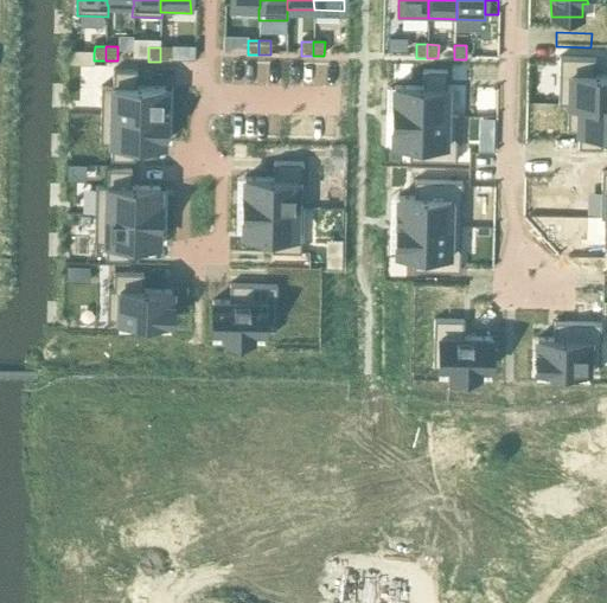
[(160,47),(160,62),(171,62),(172,47),(160,47)]
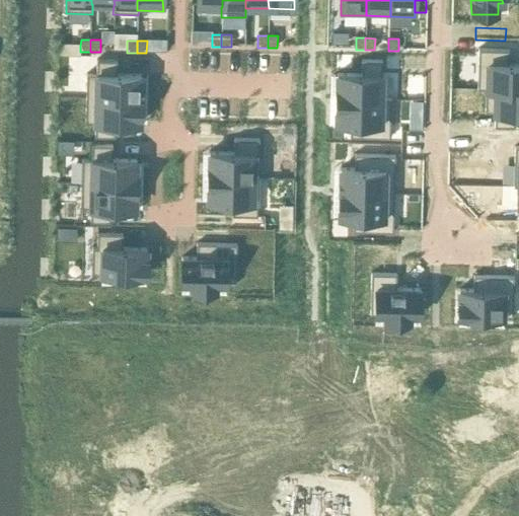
[(80,46),(60,45),(60,56),(80,57),(80,52),(80,47),(80,46)]
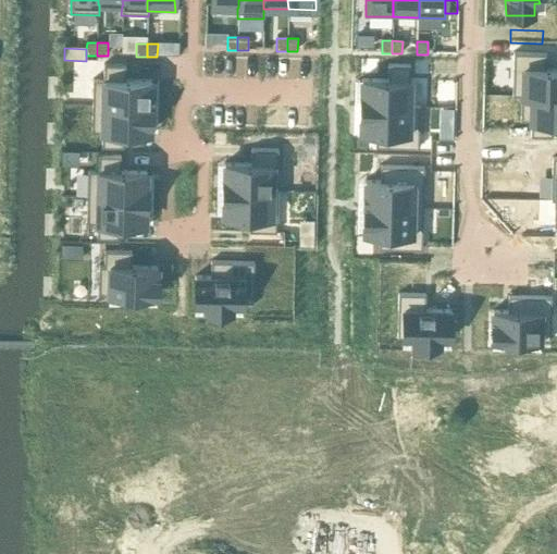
[(514,54),(512,97),(521,97),(521,96),(556,96),(556,71),(545,71),(546,56),(514,54)]
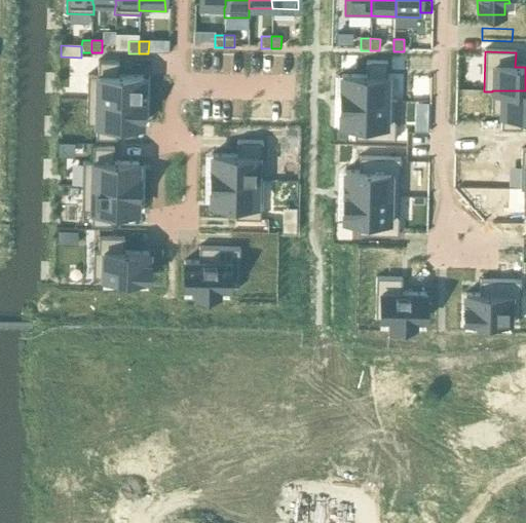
[(87,102),(87,103),(142,104),(142,103),(143,78),(117,78),(117,63),(107,63),(98,63),(98,77),(87,77),(87,102)]
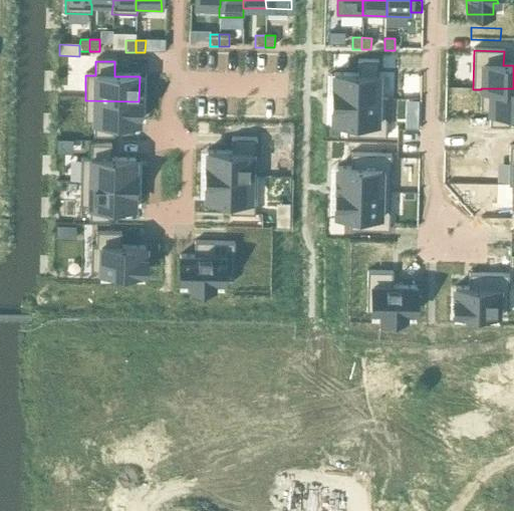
[(333,76),(333,99),(377,100),(377,99),(378,62),(358,61),(357,75),(333,75),(333,76)]
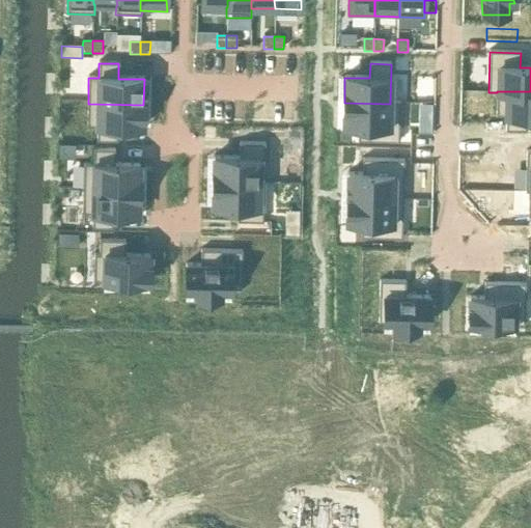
[(497,92),(496,116),(506,116),(505,132),(527,132),(527,117),(530,116),(530,91),(497,91),(497,92)]
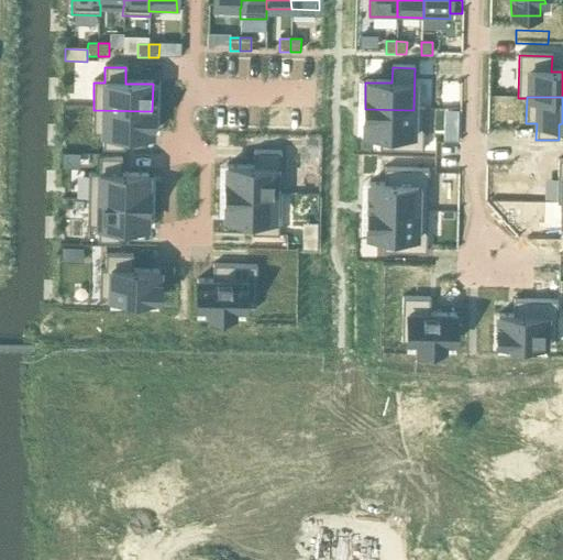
[(364,133),(364,134),(379,135),(379,151),(423,152),(424,109),(414,109),(414,110),(365,109),(364,133)]
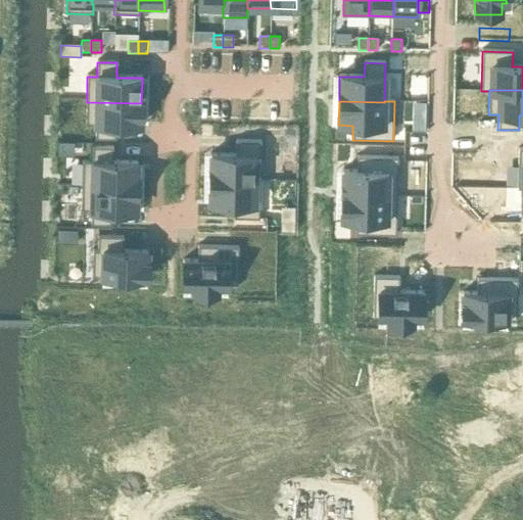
[(87,102),(86,126),(96,126),(95,140),(106,140),(116,140),(116,126),(141,127),(141,103),(87,102)]
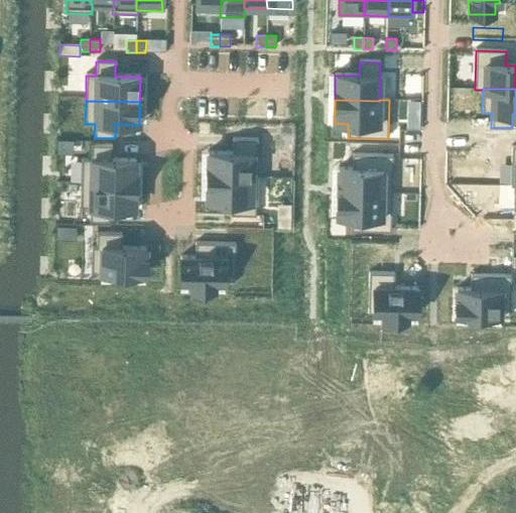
[(406,119),(406,129),(418,129),(418,120),(406,119)]
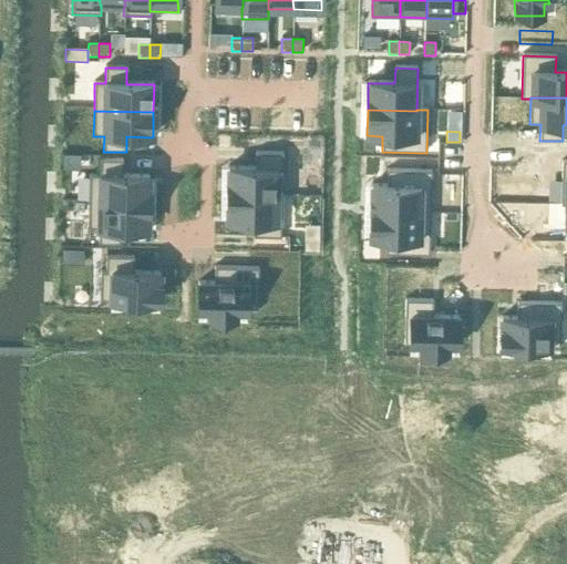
[(228,168),(228,195),(277,196),(277,195),(277,172),(282,172),(284,154),(256,153),(255,168),(228,168)]
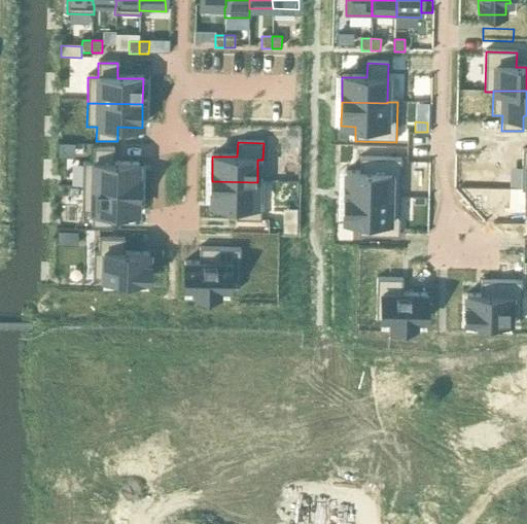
[(82,163),(82,189),(138,190),(138,165),(113,164),(114,149),(93,148),(93,164),(82,163)]
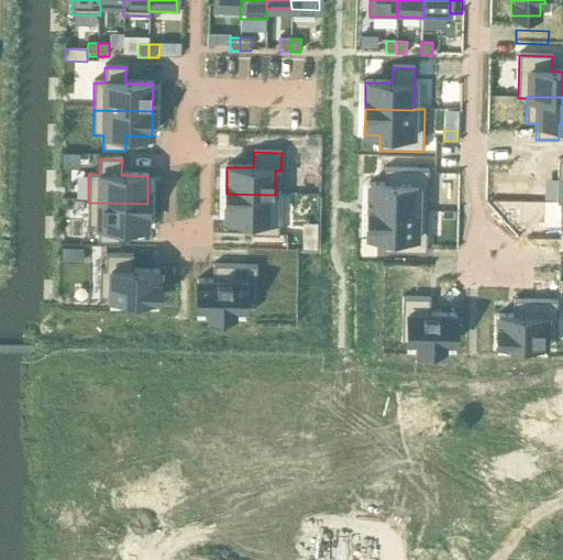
[(368,187),(368,211),(428,212),(429,171),(385,169),(384,185),(368,185),(368,186),(368,187)]
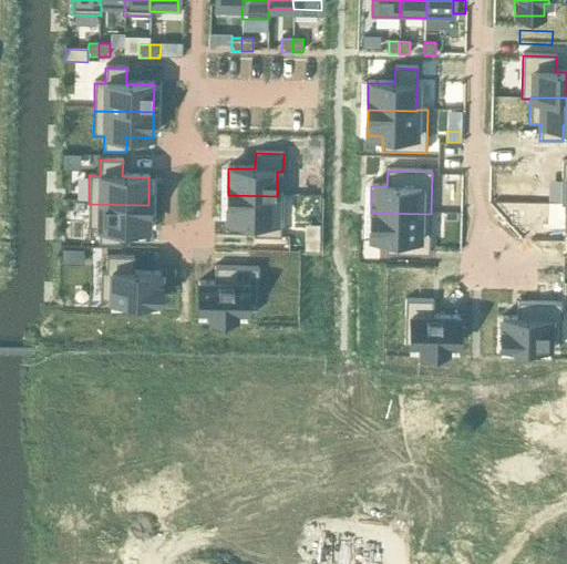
[(228,195),(227,222),(254,222),(254,237),(281,238),(282,195),(277,195),(277,196),(228,195)]
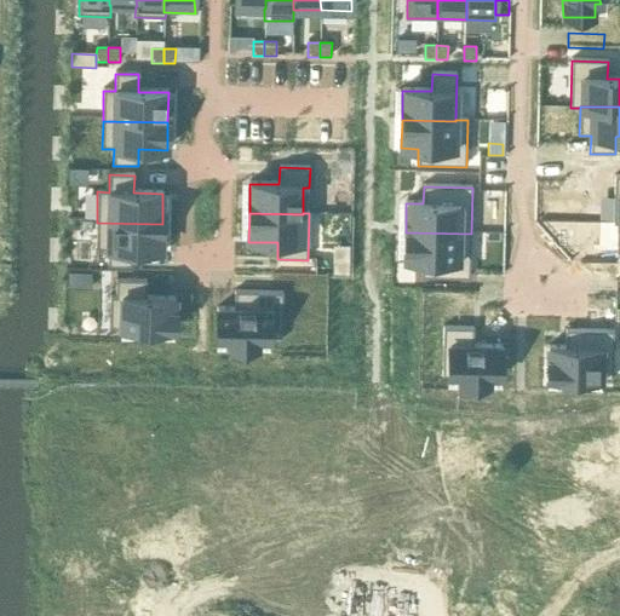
[(108,251),(107,268),(132,268),(132,251),(161,252),(162,224),(97,223),(96,249),(108,251)]
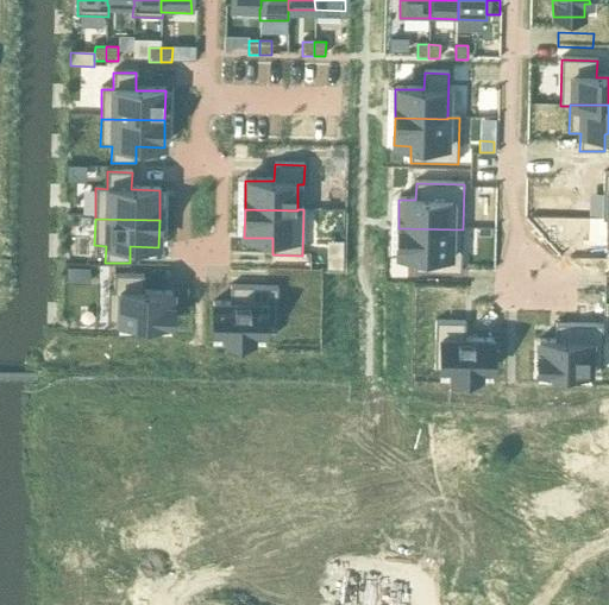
[(397,254),(397,256),(414,257),(414,273),(462,275),(463,229),(399,228),(397,254)]
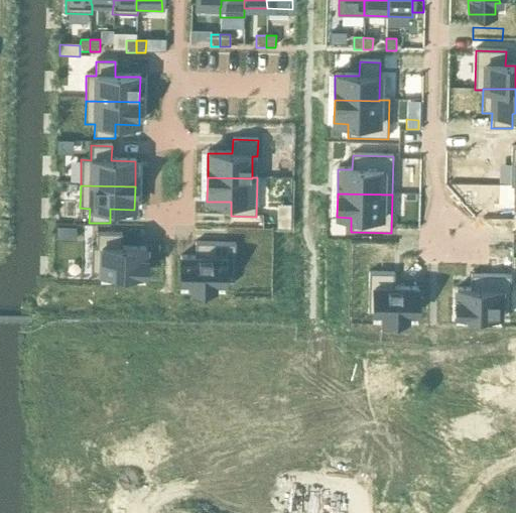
[(122,234),(97,234),(96,248),(91,248),(91,274),(112,275),(112,279),(134,280),(134,275),(145,275),(145,249),(121,249),(122,234)]
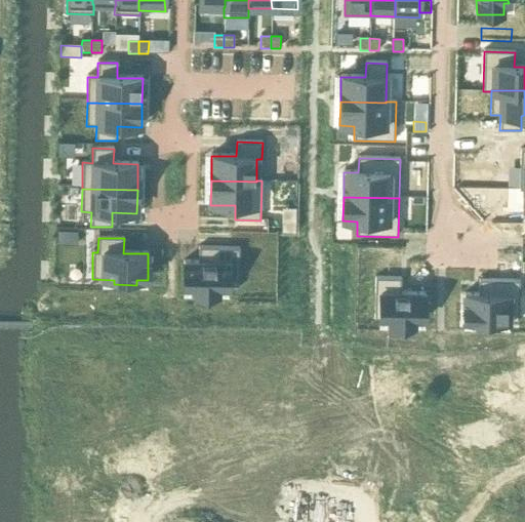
[(198,262),(184,262),(184,288),(194,288),(194,293),(217,294),(217,289),(239,289),(239,248),(198,247),(198,262)]
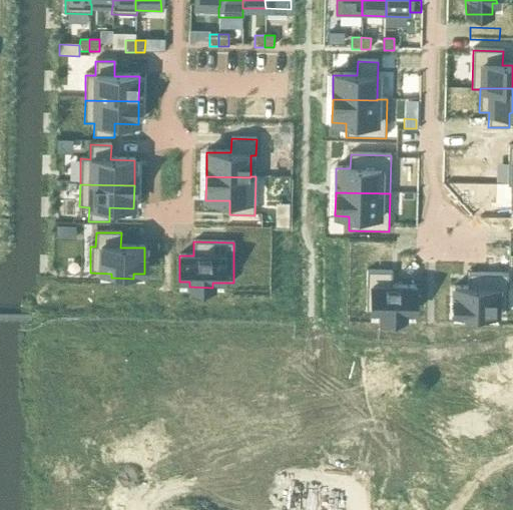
[(367,272),(366,313),(372,313),(382,313),(382,318),(404,319),(404,314),(415,314),(416,288),(392,287),(392,273),(367,272)]
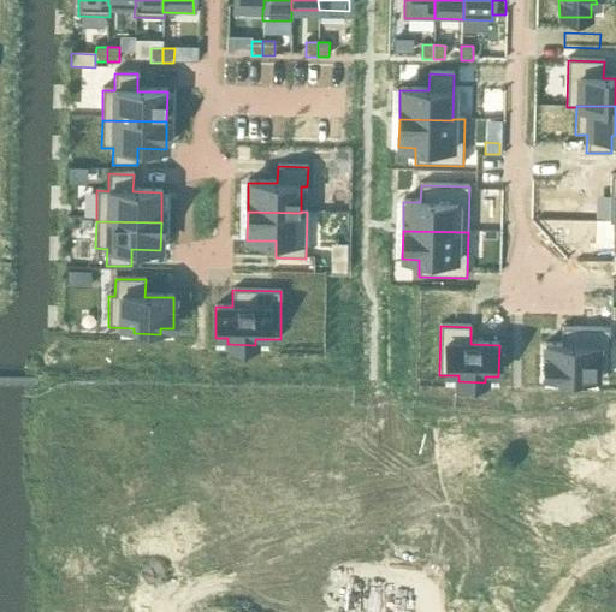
[(545,346),(544,378),(545,378),(557,378),(557,384),(575,384),(584,384),(584,379),(597,379),(609,379),(610,331),(608,330),(564,330),(562,330),(562,346),(545,346)]
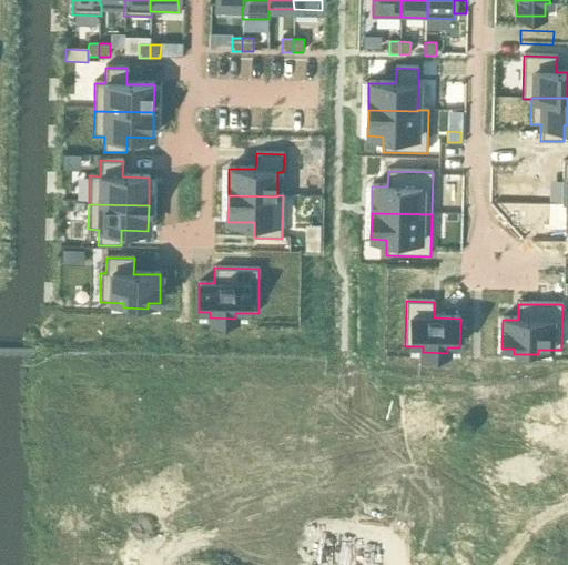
[(342,514),(318,514),(318,555),(367,555),(367,530),(342,530),(342,514)]
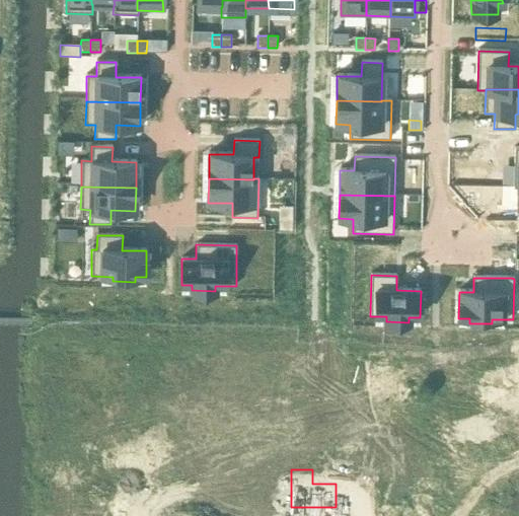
[(335,515),(336,507),(291,507),(290,515),(335,515)]
